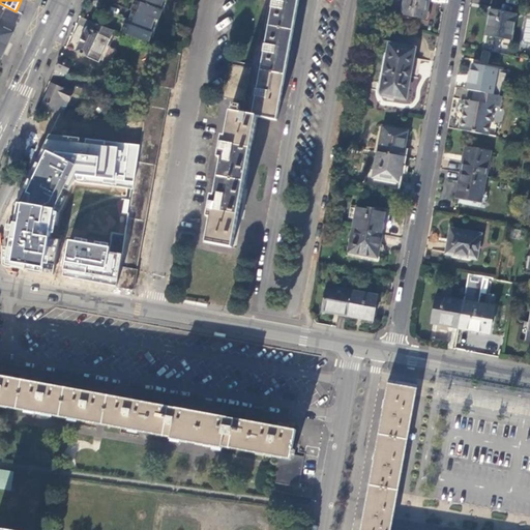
[(156,19),(160,21),(164,10),(162,10),(166,0),(143,0),(142,3),(136,0),(131,9),(134,10),(156,19)]
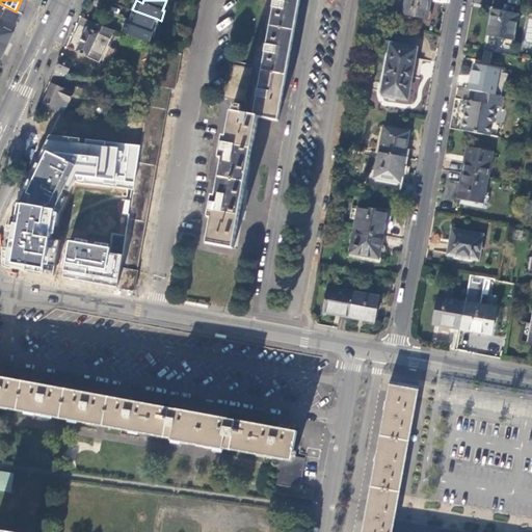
[(294,31),(299,0),(274,0),(274,3),(273,3),(272,9),(273,9),(253,116),(231,112),(227,138),(222,137),(218,159),(222,160),(215,196),(212,196),(208,218),(211,219),(207,244),(234,249),(240,214),(251,154),(258,117),(276,122),(283,90),(293,40),(294,31)]
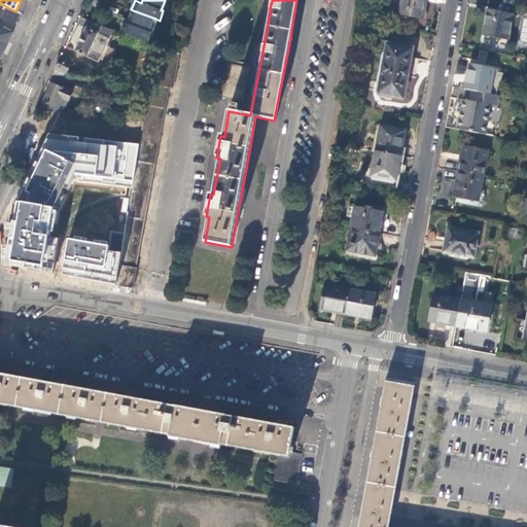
[(422,19),(425,0),(400,0),(398,14),(422,19)]
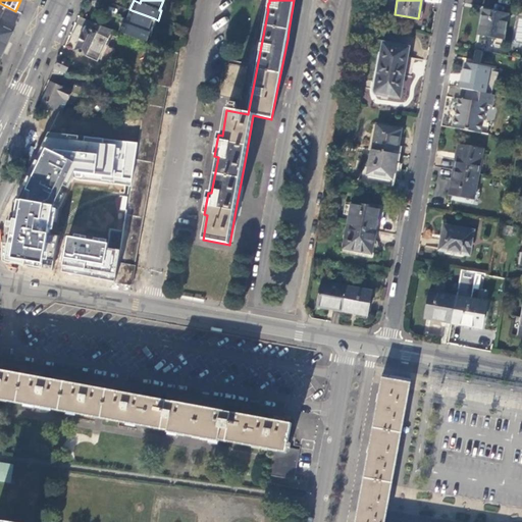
[(118,34),(146,43),(150,34),(148,33),(154,18),(132,10),(127,19),(131,20),(128,24),(123,22),(118,34)]
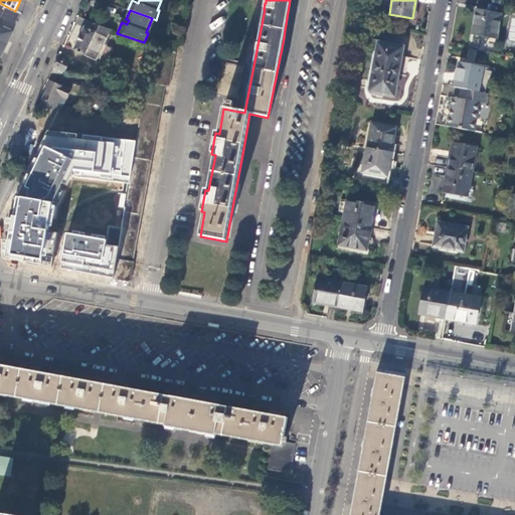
[(472,34),(497,39),(501,14),(476,10),(472,34)]
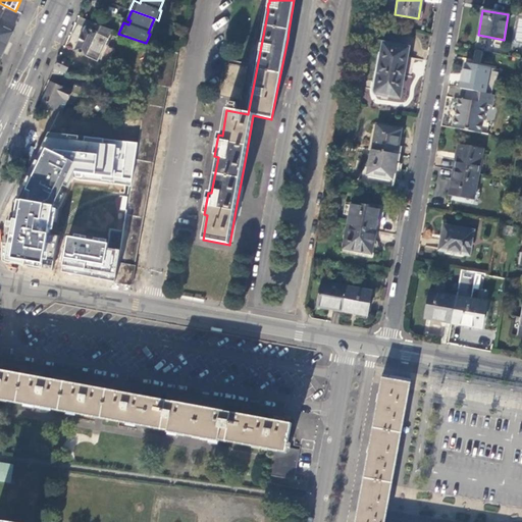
[(114,32),(90,20),(74,51),(98,63),(100,60),(107,46),(114,32)]
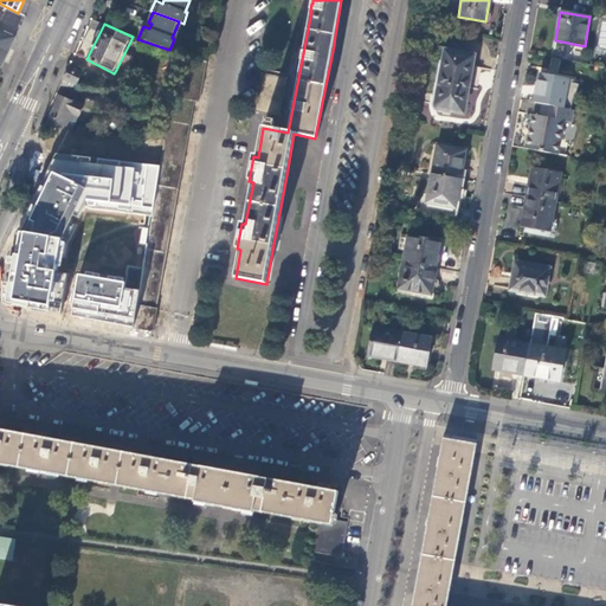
[(0,66),(1,68),(14,38),(0,31),(0,66)]
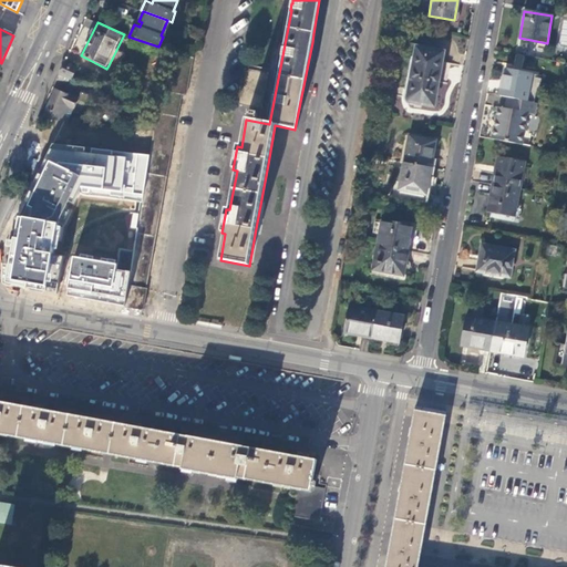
[(411,103),(435,107),(444,53),(418,48),(408,99),(408,100),(409,101),(410,103),(411,103)]
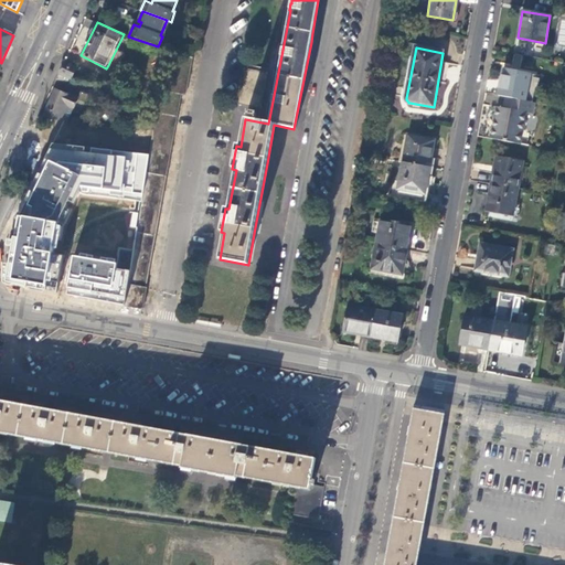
[(123,53),(116,50),(108,65),(115,68),(123,53)]
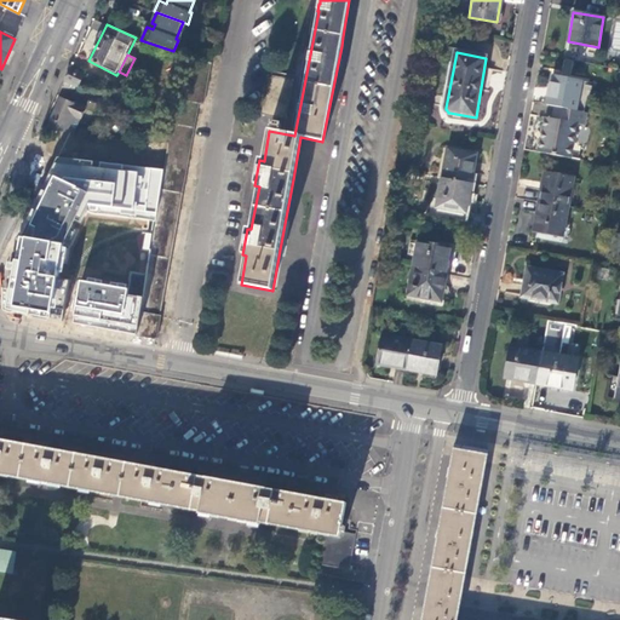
[(172,124),(167,148),(164,170),(155,220),(147,275),(141,313),(160,316),(199,104),(204,105),(212,64),(195,61),(172,124)]
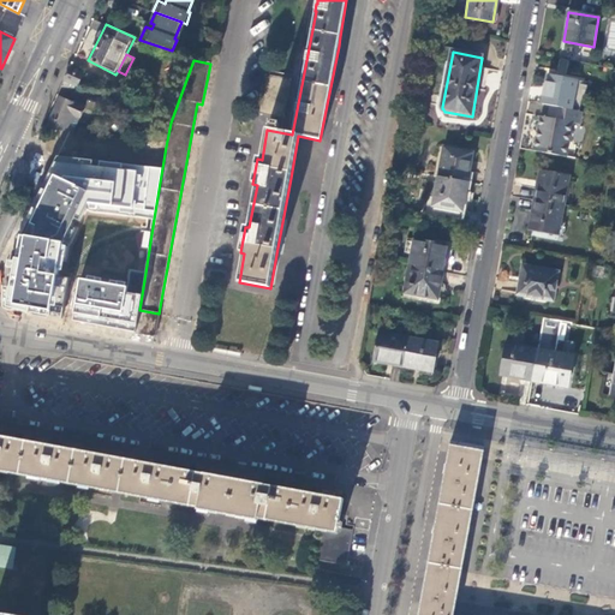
[(83,75),(70,67),(61,87),(75,88),(75,85),(77,87),(83,75)]
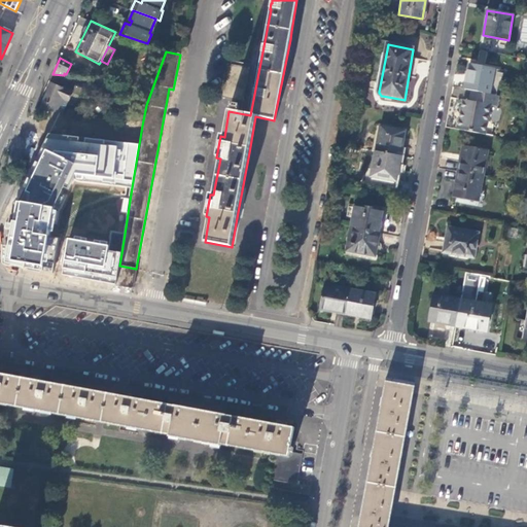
[(221,98),(243,102),(249,68),(227,64),(221,98)]
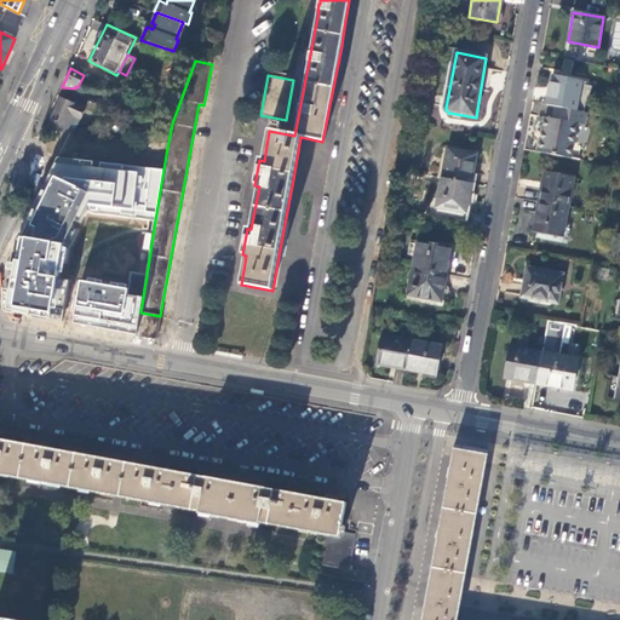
[(554,75),(546,105),(556,108),(577,112),(583,82),(554,75)]
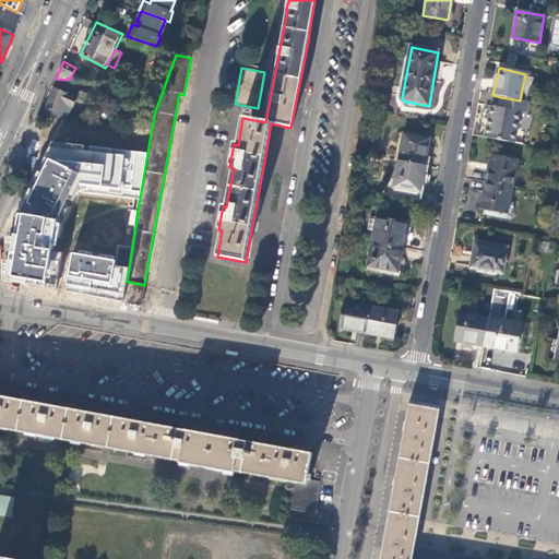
[(55,88),(42,115),(68,117),(76,98),(55,88)]
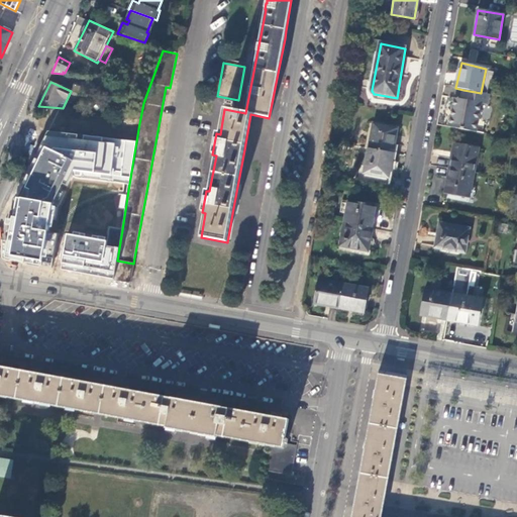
[(488,105),(489,95),(481,93),(463,90),(461,100),(453,98),(448,127),(476,133),(482,104),(488,105)]
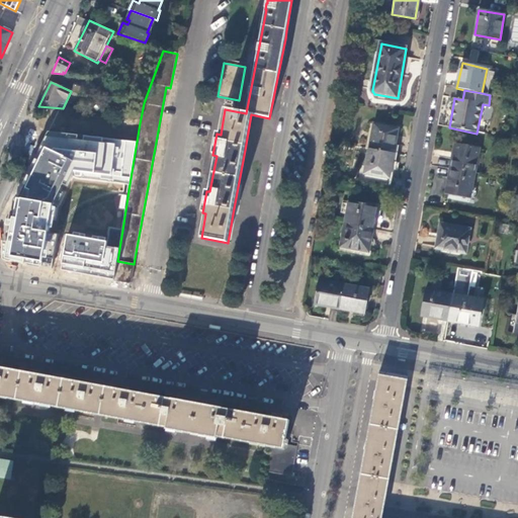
[(374,124),(369,149),(395,154),(400,128),(374,124)]
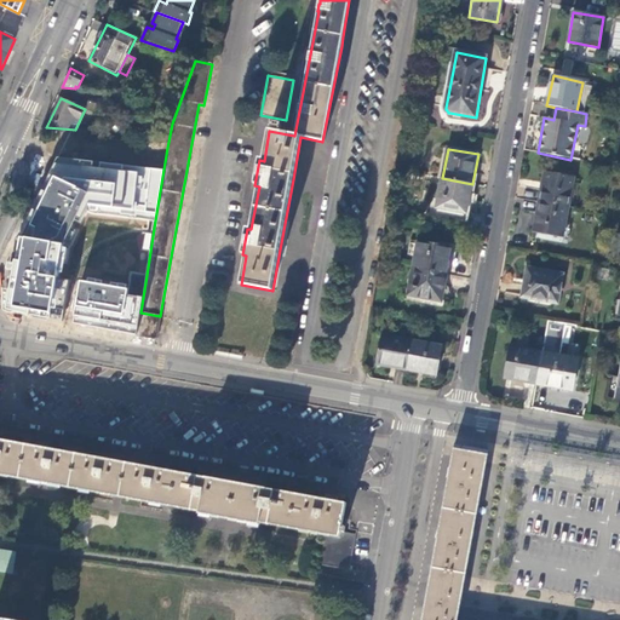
[(87,213),(155,220),(164,170),(57,156),(17,236),(13,260),(6,262),(1,286),(3,310),(137,336),(147,275),(131,271),(128,288),(65,277),(68,253),(87,213)]
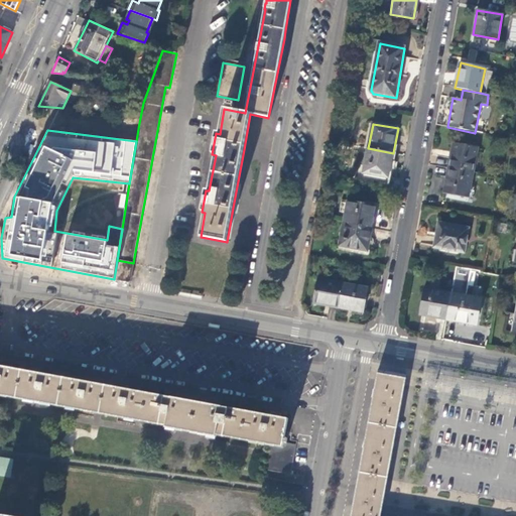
[(454,143),(448,168),(473,173),(478,148),(454,143)]
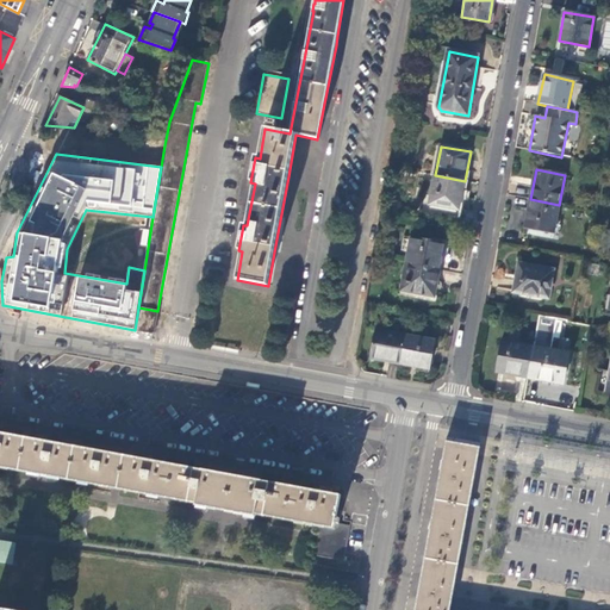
[(465,181),(435,175),(431,195),(425,194),(422,212),(458,219),(465,181)]
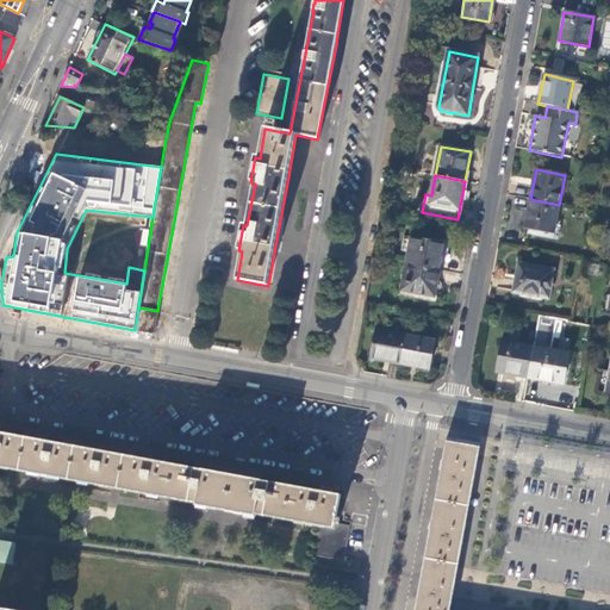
[(559,205),(530,199),(526,229),(554,234),(559,205)]
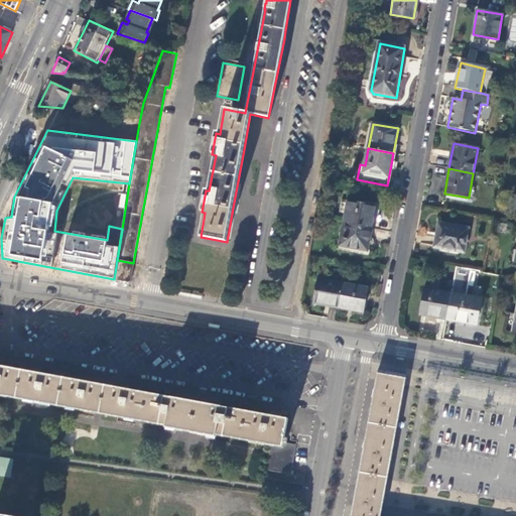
[(345,213),(344,223),(371,228),(375,206),(348,200),(347,203),(345,213)]
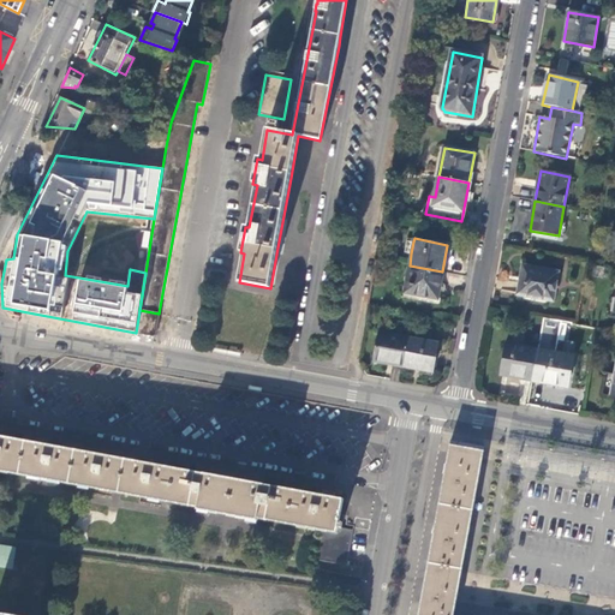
[(411,254),(413,242),(406,240),(404,252),(411,254)]
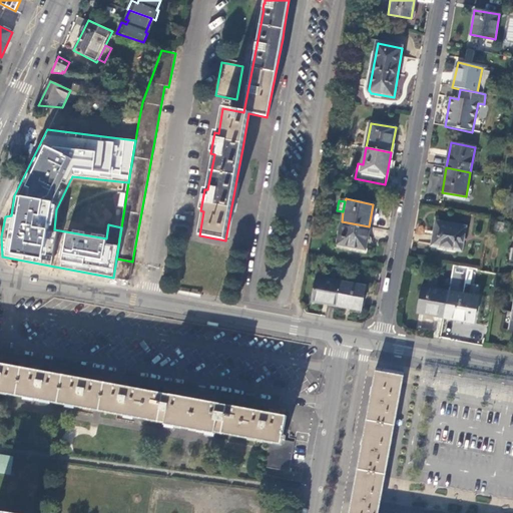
[(369,226),(342,221),(338,243),(365,248),(369,226)]
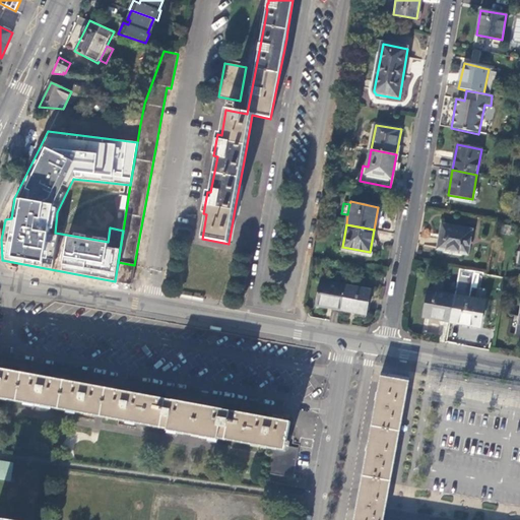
[(438,249),(467,254),(472,230),(442,224),(438,249)]
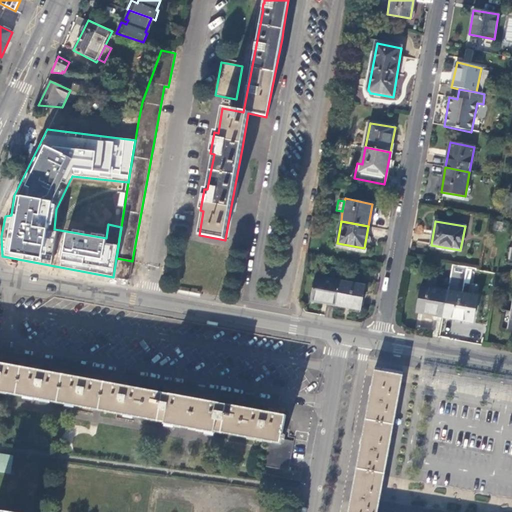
[(133,261),(132,261),(116,258),(114,275),(113,277),(127,280),(129,278),(133,261)]
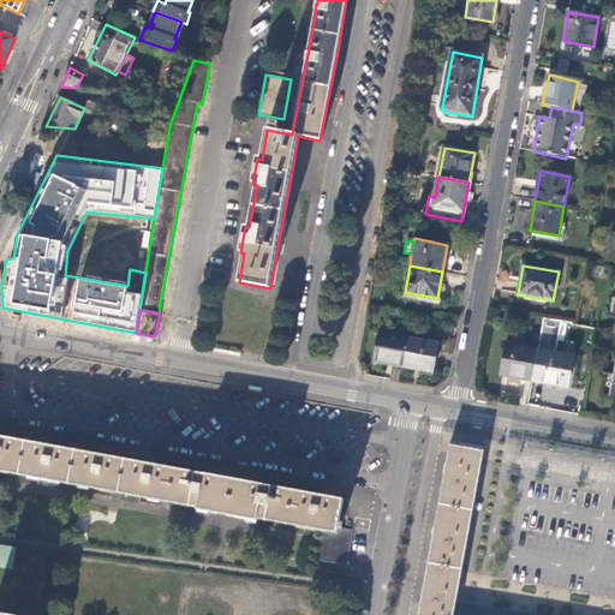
[(404,366),(410,336),(380,330),(374,362),(404,366)]
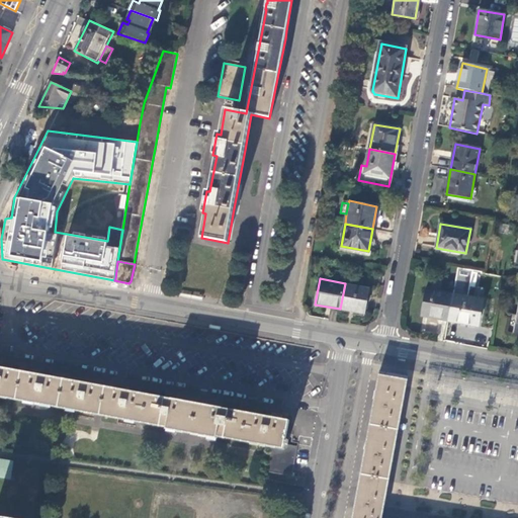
[(369,287),(345,283),(340,309),(364,314),(369,287)]
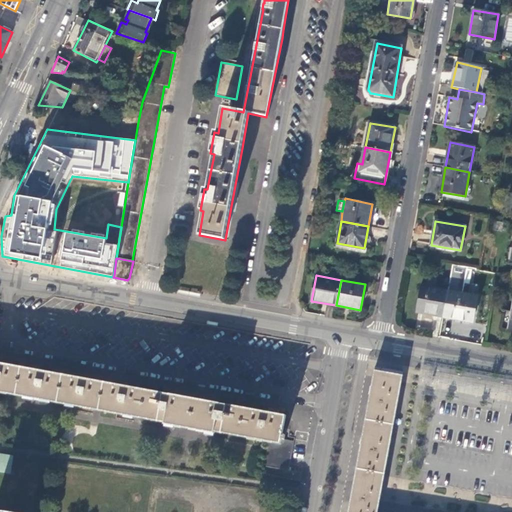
[(442,318),(447,291),(420,286),(415,313),(442,318)]
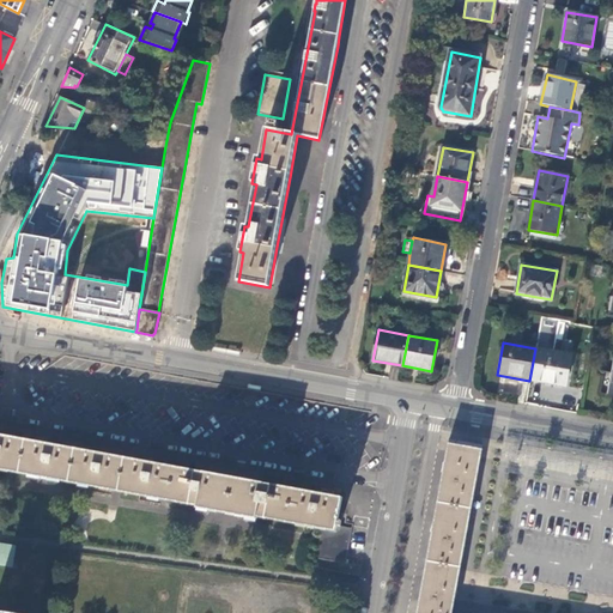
[(571,354),(535,349),(529,381),(565,387),(571,354)]
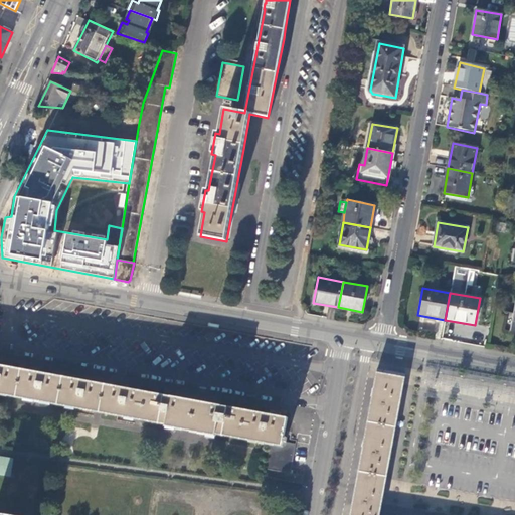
[(266,468),(291,473),(297,443),(284,440),(289,417),(0,362),(0,393),(270,445),(266,468)]
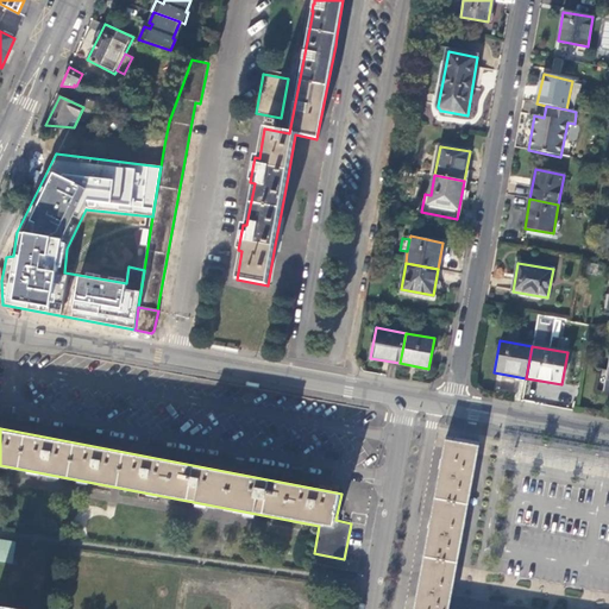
[(475,475),(479,446),(446,440),(415,608),(449,608),(451,598),(463,538),(475,475)]
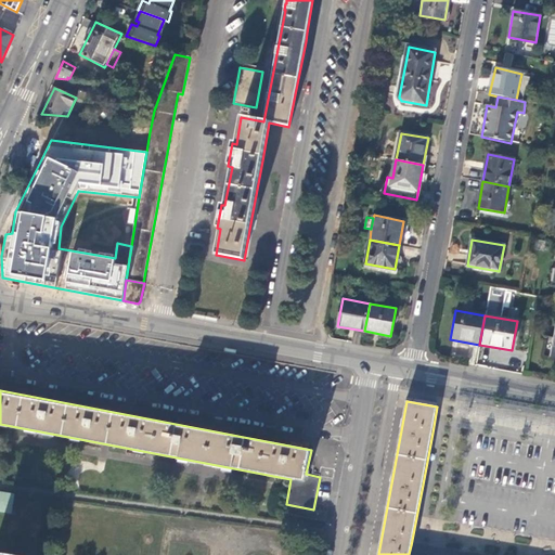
[(0,507),(9,510),(11,495),(0,493),(0,507)]
